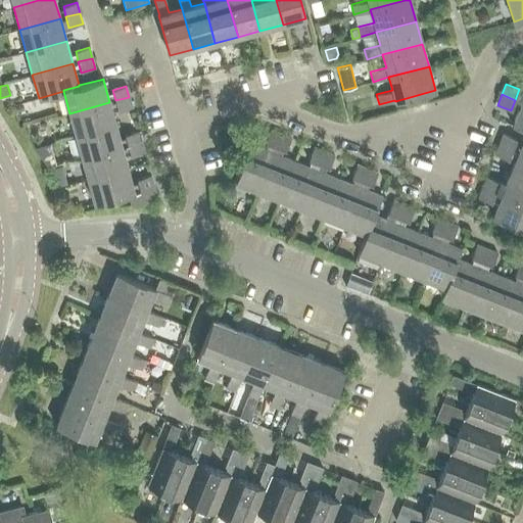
[(119,111),(132,107),(129,97),(115,100),(119,111)]
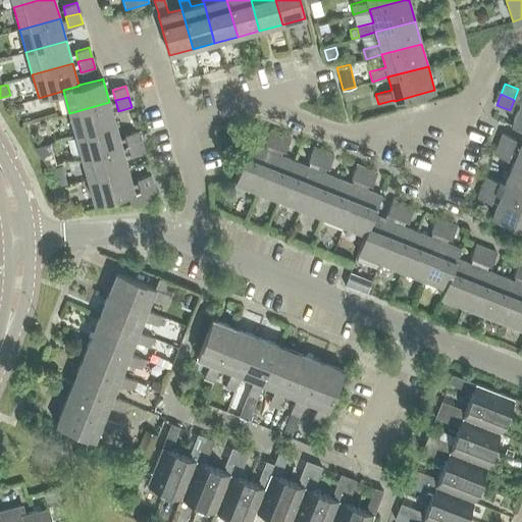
[(109,102),(69,113),(75,136),(115,124),(109,102)]
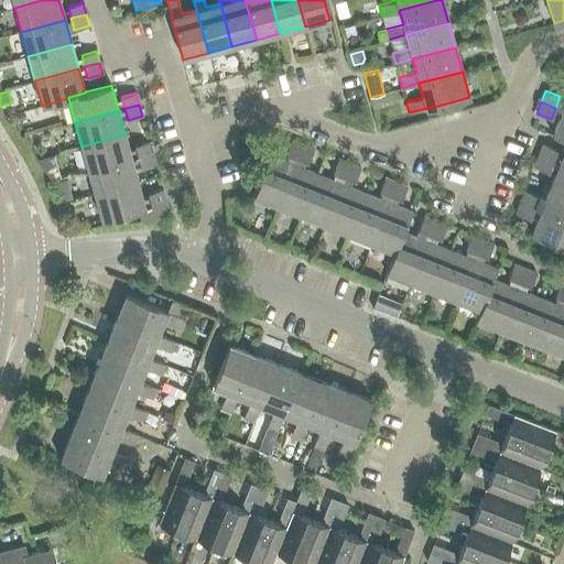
[(552,133),(552,134),(563,139),(563,110),(562,110),(552,133)]
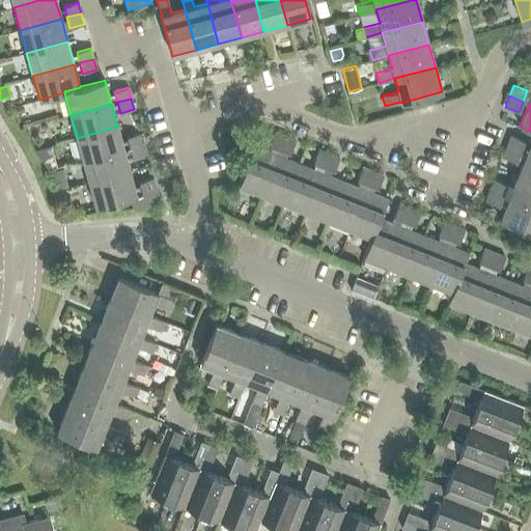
[(117,127),(77,138),(83,161),(123,149),(117,127)]
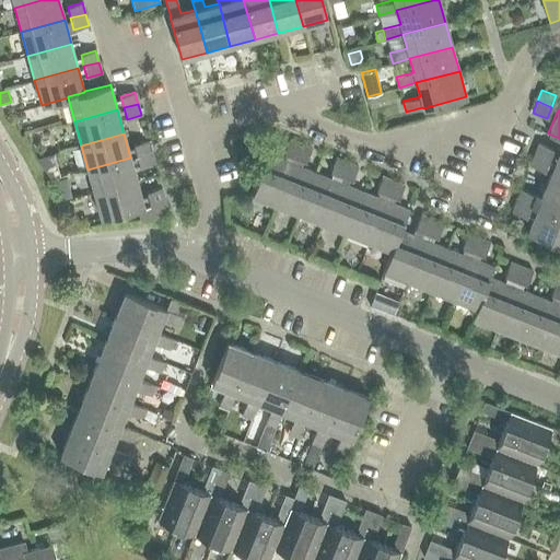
[(294,158),(300,143),(289,139),(283,153),(294,158)]
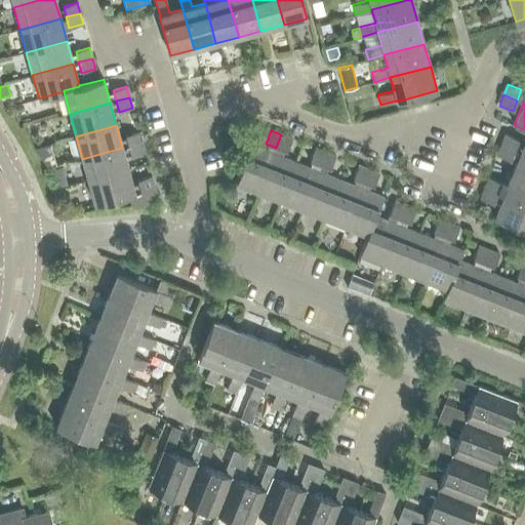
[(128,146),(142,143),(138,131),(125,135),(128,146)]
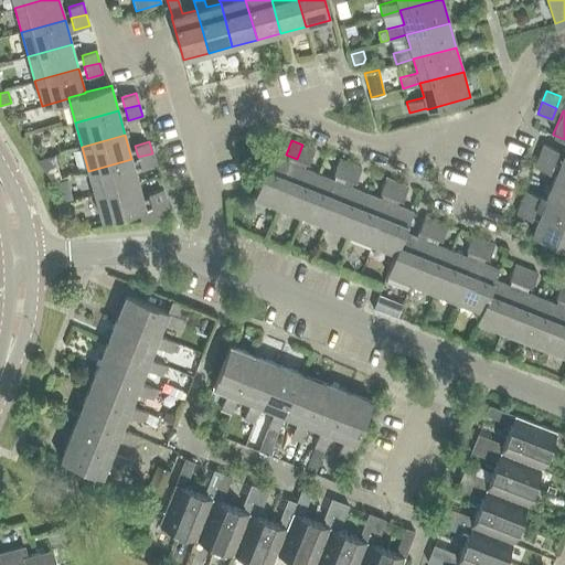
[(308,163),(315,149),(302,145),(297,159),(308,163)]
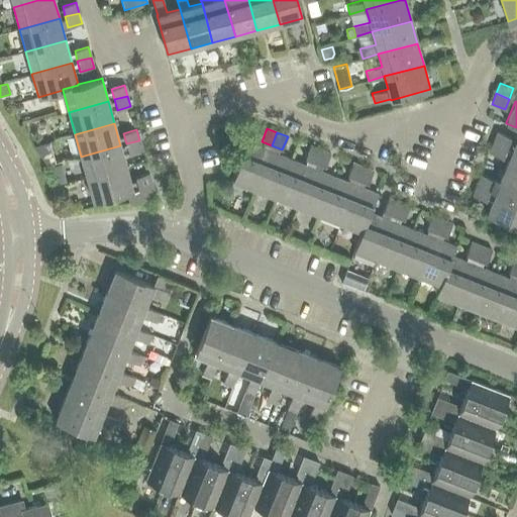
[(510,137),(497,132),(493,142),(506,147),(510,137)]
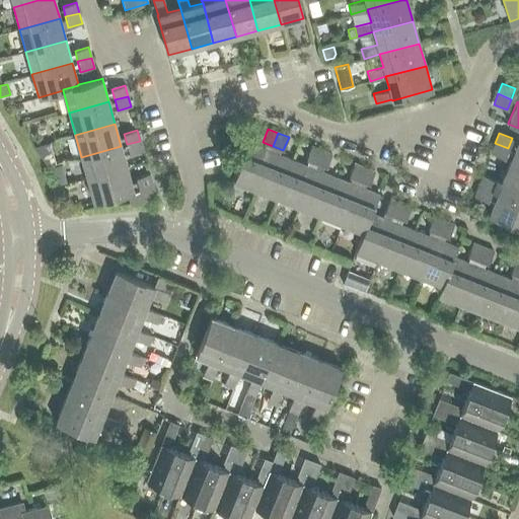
[(130,155),(143,151),(140,141),(127,144),(130,155)]
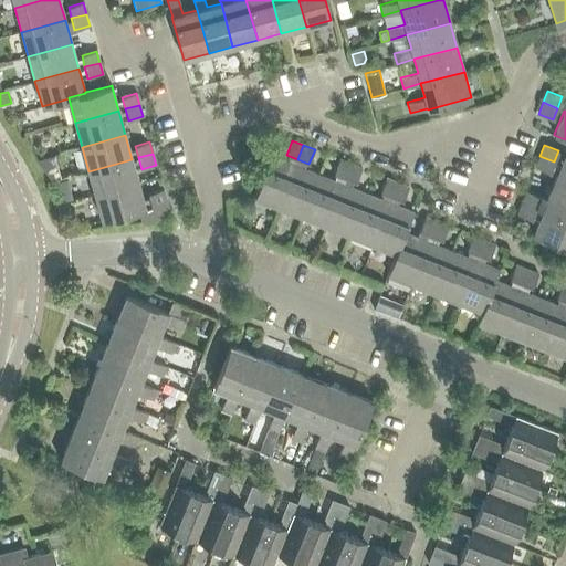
[(271,156),(254,197),(279,207),(295,165),(271,156)]
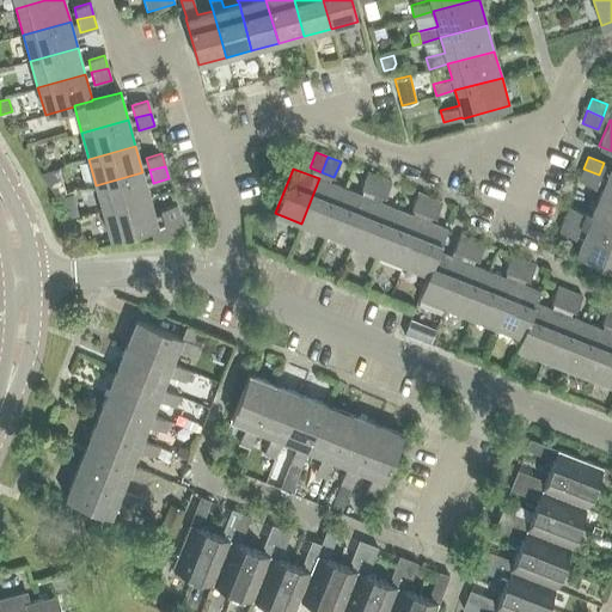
[(599,175),(583,169),(579,181),(594,188),(599,175)]
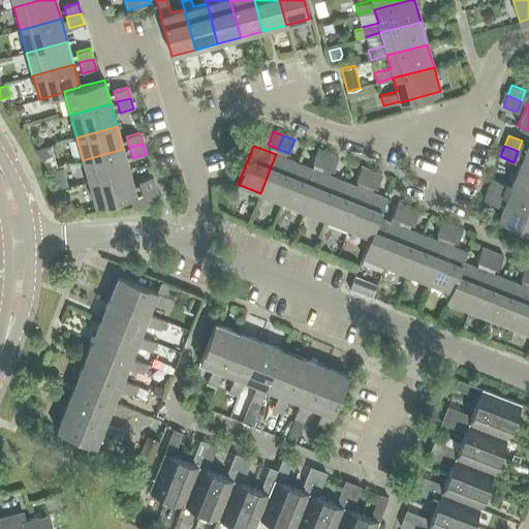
[(123,149),(83,160),(89,183),(129,172),(123,149)]
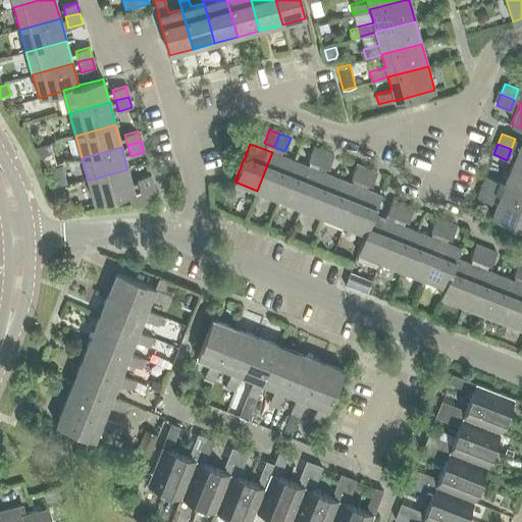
[(318,164),(323,151),(313,147),(307,160),(318,164)]
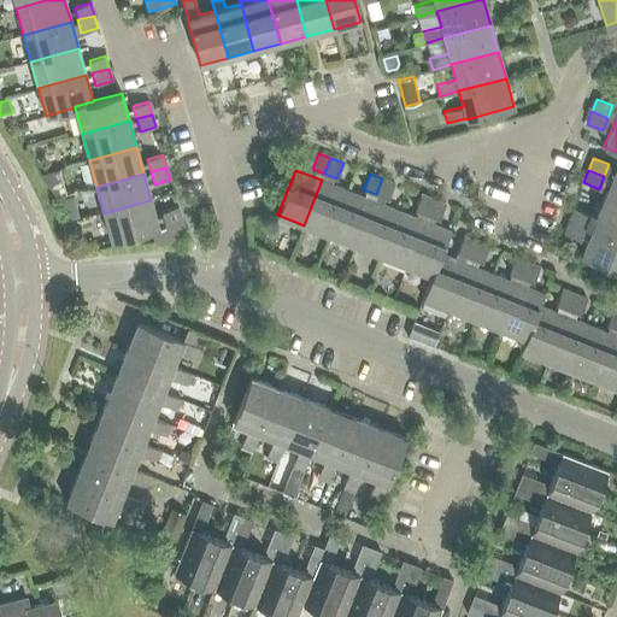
[(388,199),(394,183),(382,178),(376,194),(388,199)]
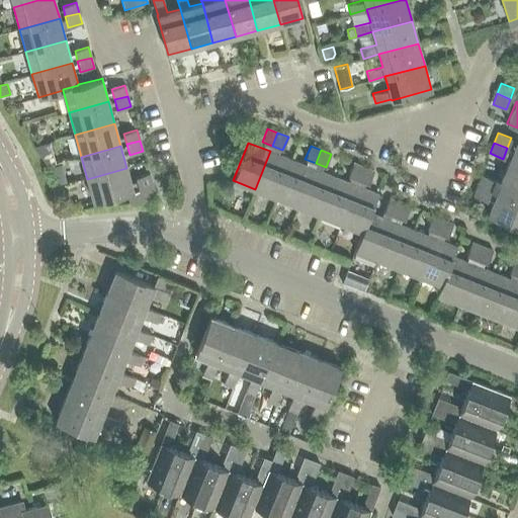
[(517,152),(513,150),(505,172),(517,176),(517,152)]
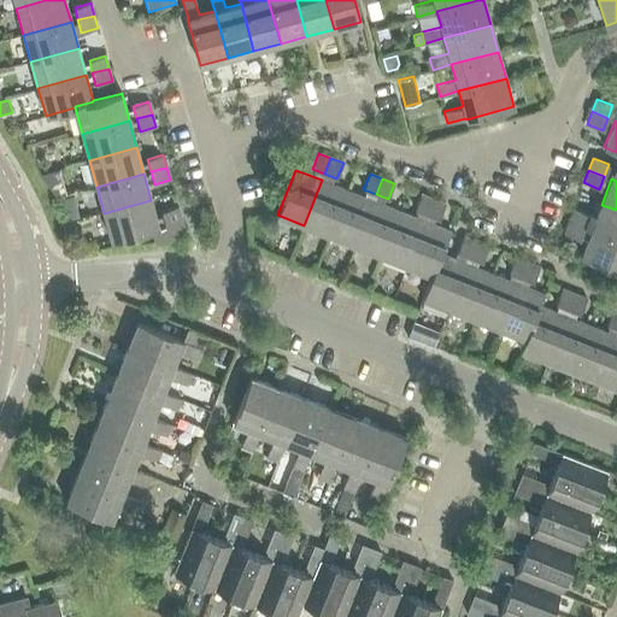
[(322,180),(304,225),(329,235),(347,191),(322,180)]
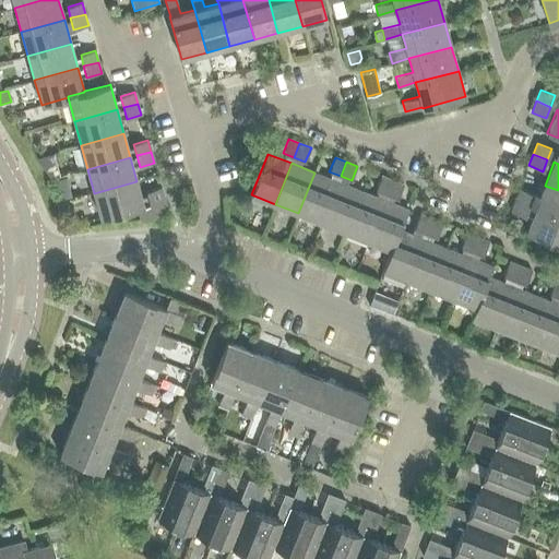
[(314,173),(298,213),(321,223),(337,181),(314,173)]
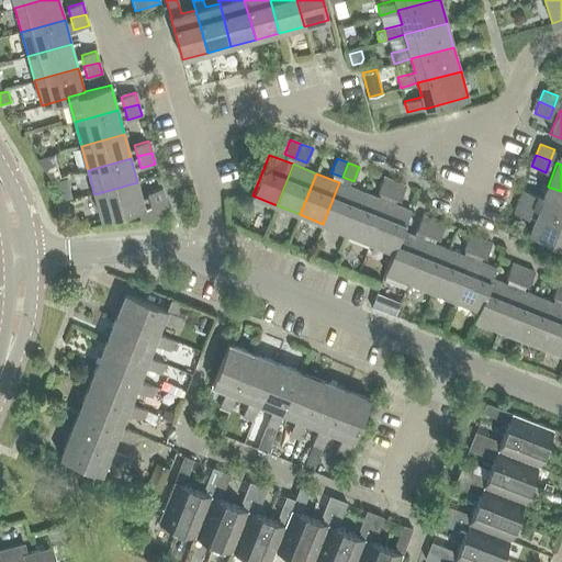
[(389,195),(395,181),(383,177),(378,191),(389,195)]
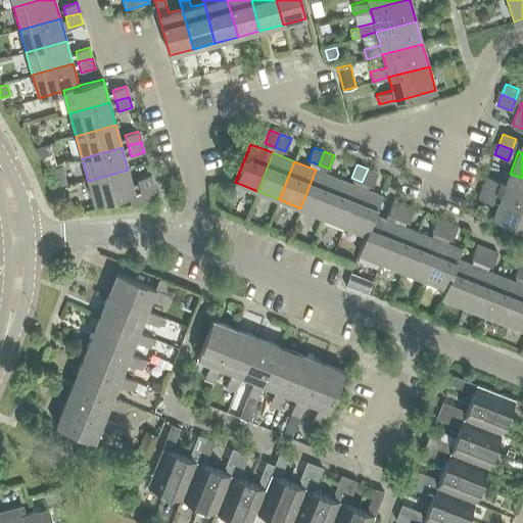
[(372,186),(377,173),(368,169),(362,182),(372,186)]
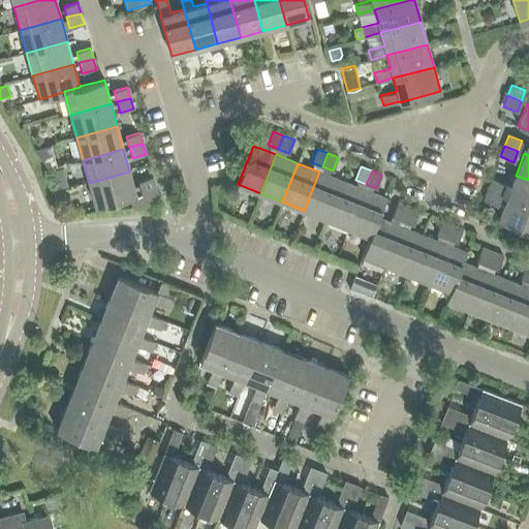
[(129,172),(89,183),(95,205),(95,207),(133,195),(136,208),(158,201),(155,190),(142,193),(141,189),(135,191),(129,172)]
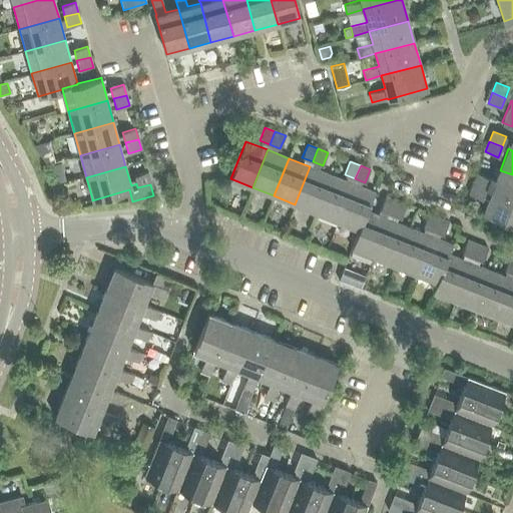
[(310,166),(295,204),(317,212),(332,175),(310,166)]
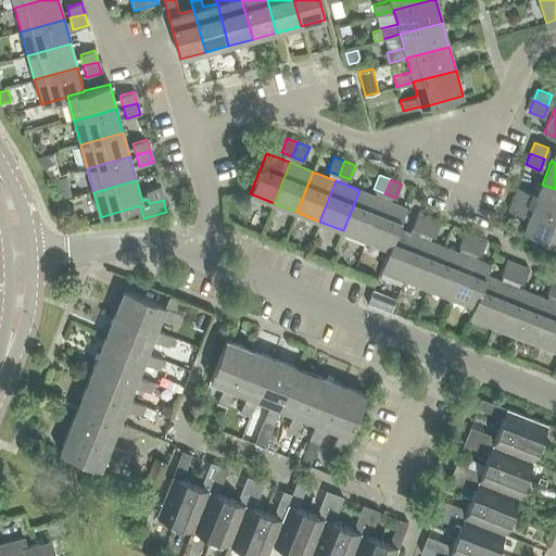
[(531,194),(527,205),(533,207),(555,216),(555,189),(542,185),(536,197),(531,194)]
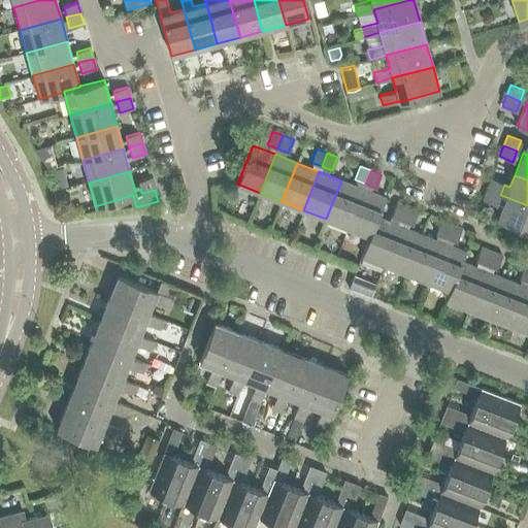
[(152,177),(138,180),(140,189),(141,193),(155,190),(152,177)]
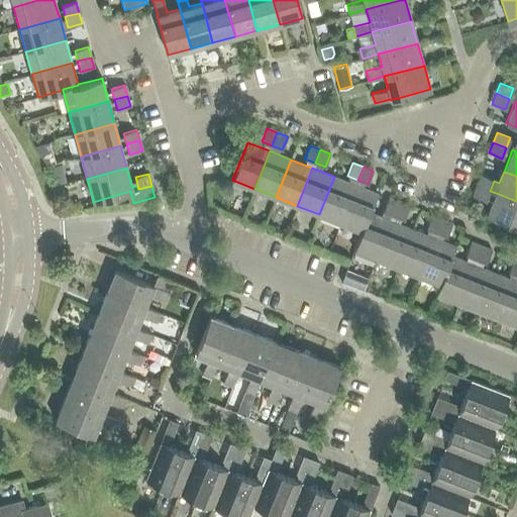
[(481,175),(477,186),(490,191),(494,181),(481,175)]
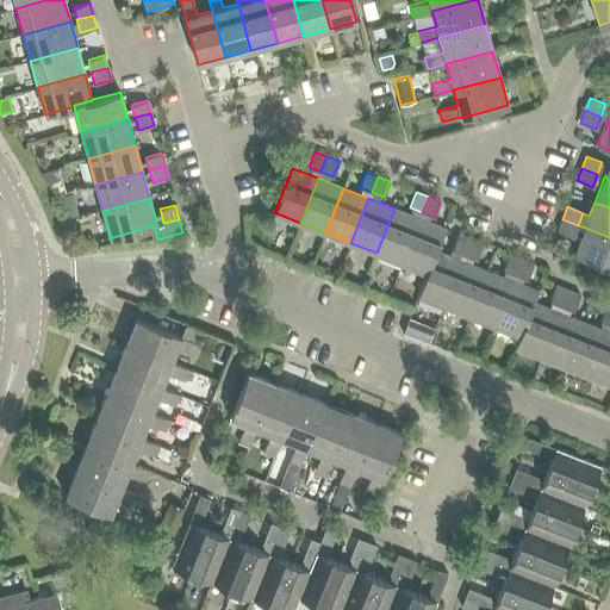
[(394,209),(377,253),(402,263),(419,218),(394,209)]
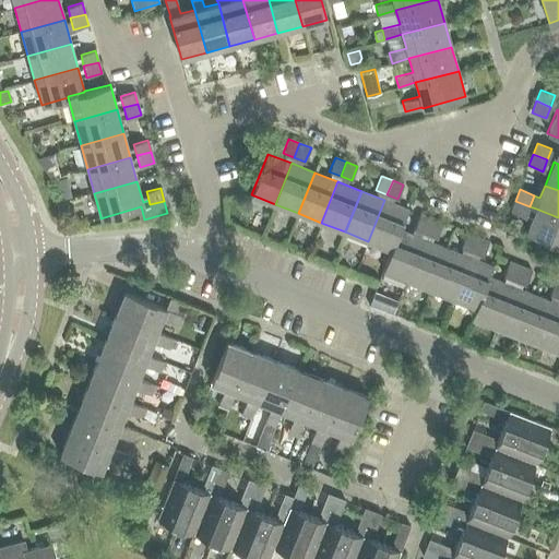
[(83,203),(82,198),(72,200),(74,206),(83,203)]
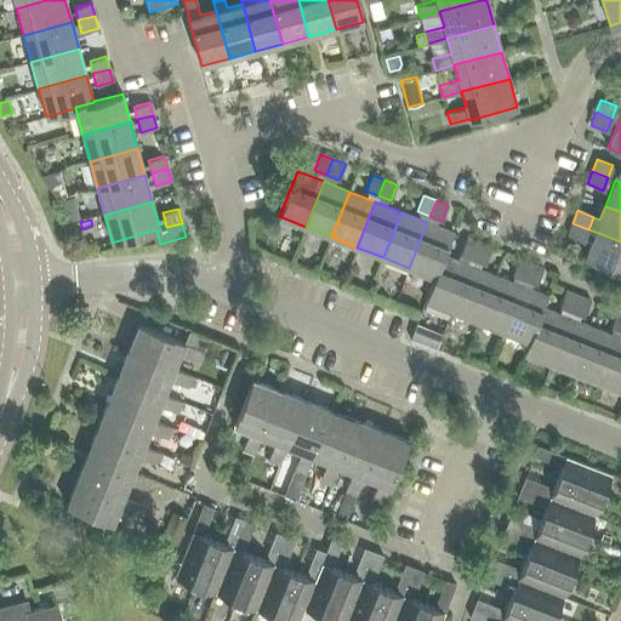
[(427,222),(409,268),(434,278),(444,255),(445,255),(454,233),(427,222)]
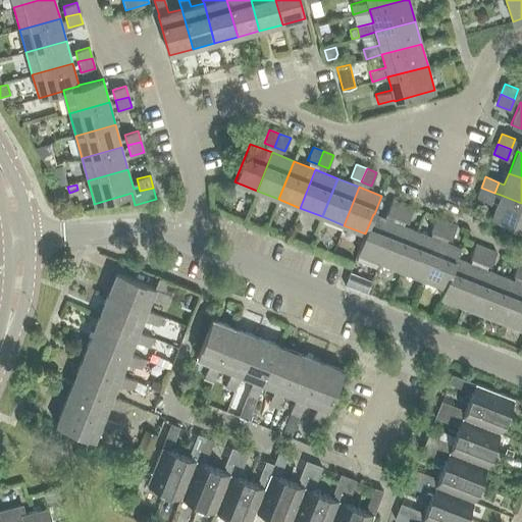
[(481,188),(477,198),(490,203),(494,193),(481,188)]
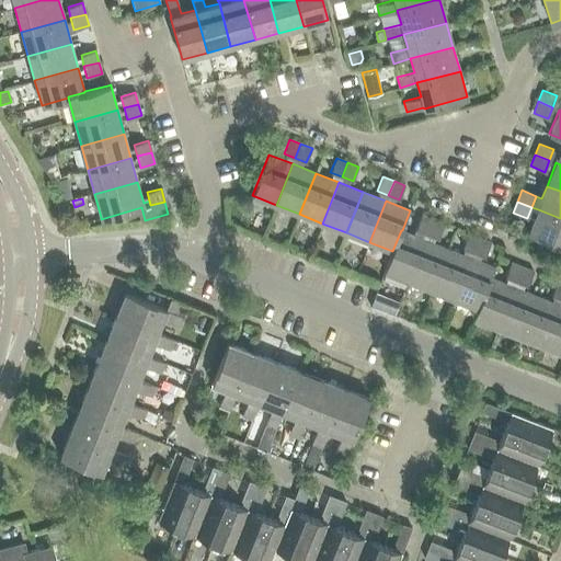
[(529,232),(528,233),(560,245),(560,218),(538,209),(529,232)]
